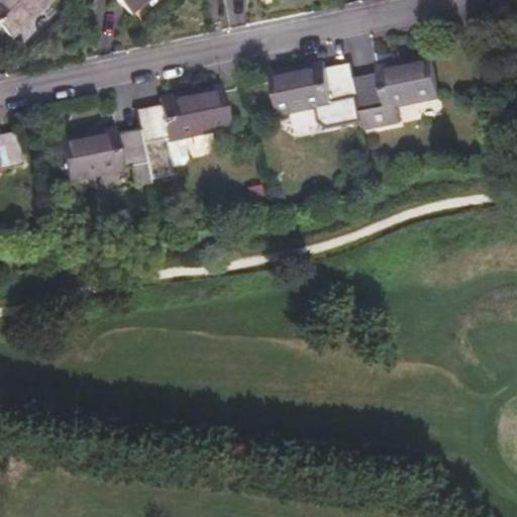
[(0,0),(0,25),(11,38),(50,0),(0,0)]
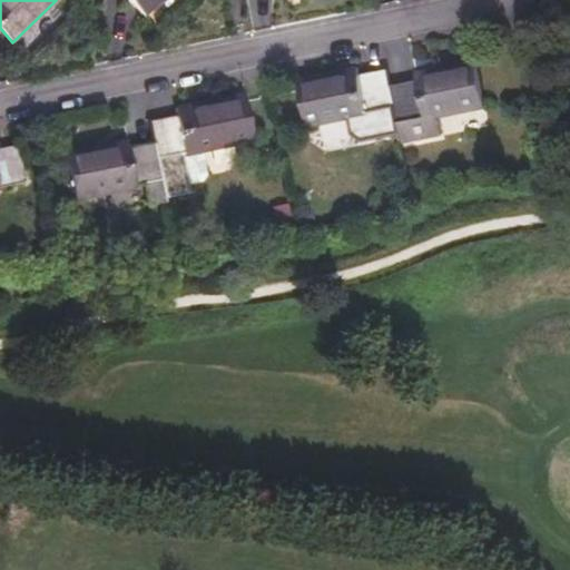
[(129,0),(146,18),(164,0),(129,0)]
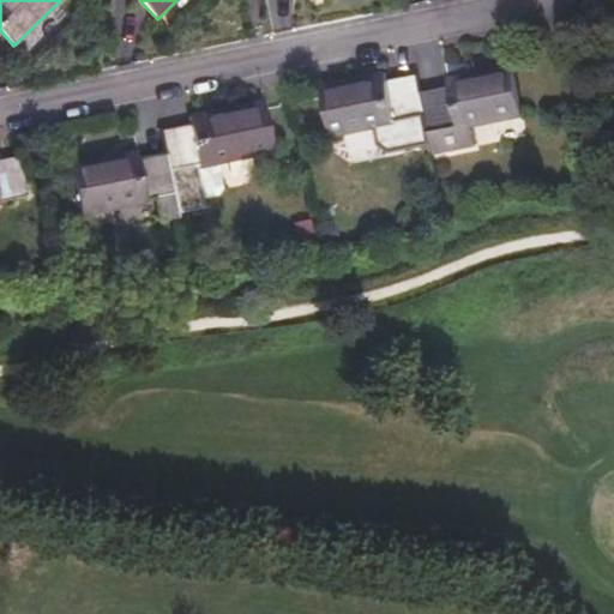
[(450,90),(422,96),(426,115),(433,150),(434,152),(476,145),(473,128),(524,119),(513,67),(449,79),(450,90)]
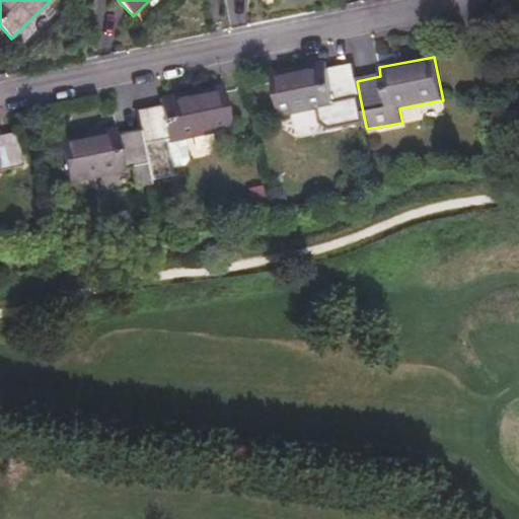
[(360,97),(357,81),(353,66),(327,71),(326,64),(274,74),(281,117),(336,105),(336,102),(360,97)]
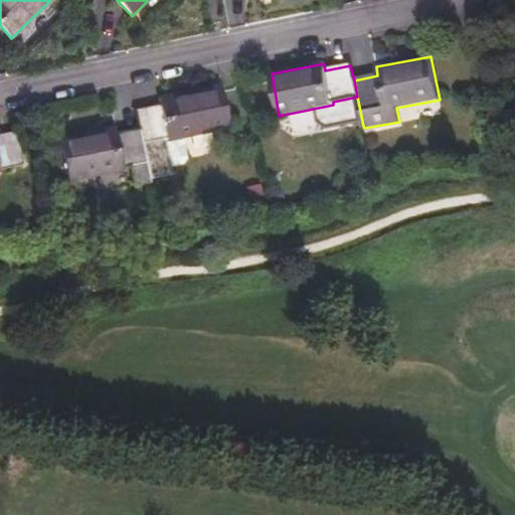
[(170,165),(164,138),(167,137),(167,139),(182,137),(230,128),(221,86),(160,97),(161,106),(137,111),(140,131),(146,161),(149,178),(171,174),(170,165)]
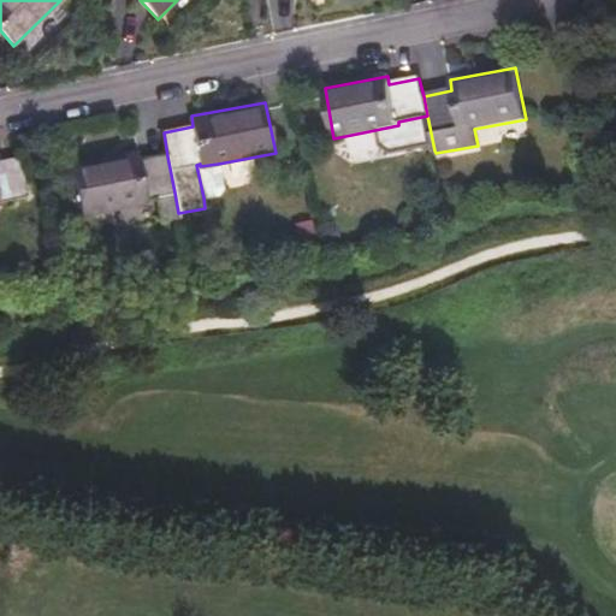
[(434,150),(427,116),(398,122),(398,125),(400,131),(381,135),(385,153),(397,159),(434,150)]
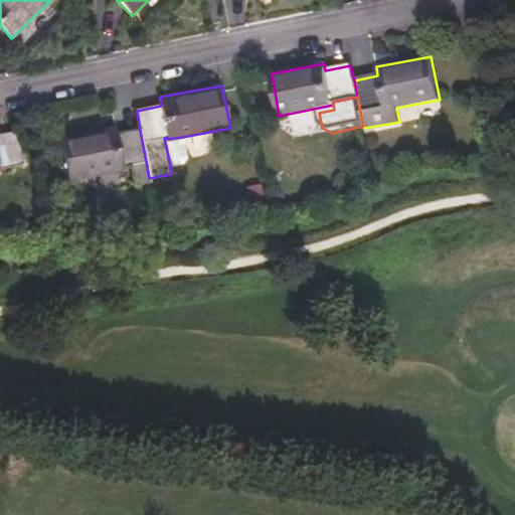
[(146,161),(140,131),(116,135),(114,128),(59,139),(67,181),(124,170),(123,166),(146,161)]
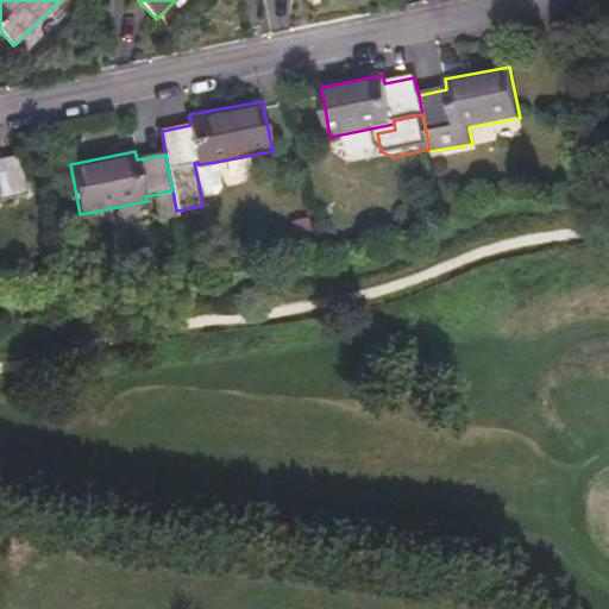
[(0,202),(1,202),(0,198),(27,193),(22,156),(0,159),(0,202)]
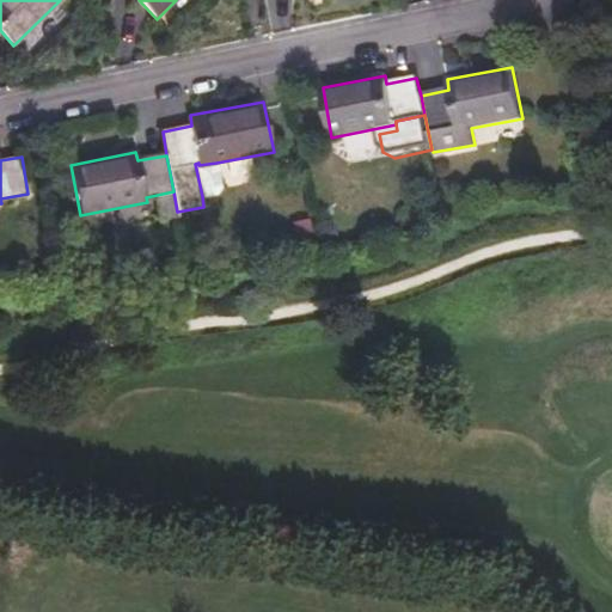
[(195,164),(202,196),(216,194),(221,188),(216,163),(199,165),(199,163),(195,164)]
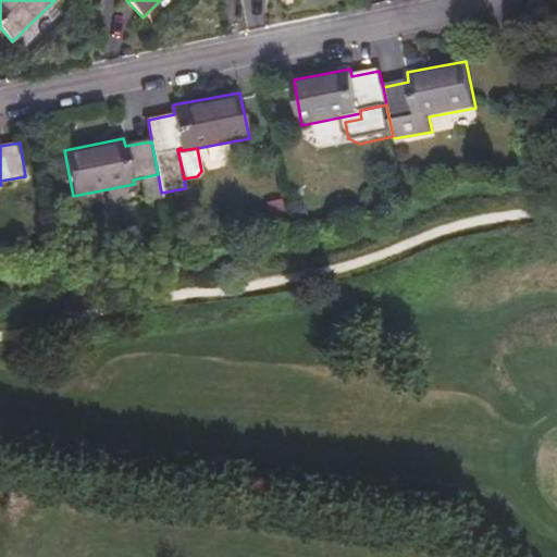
All buildings are outlined.
